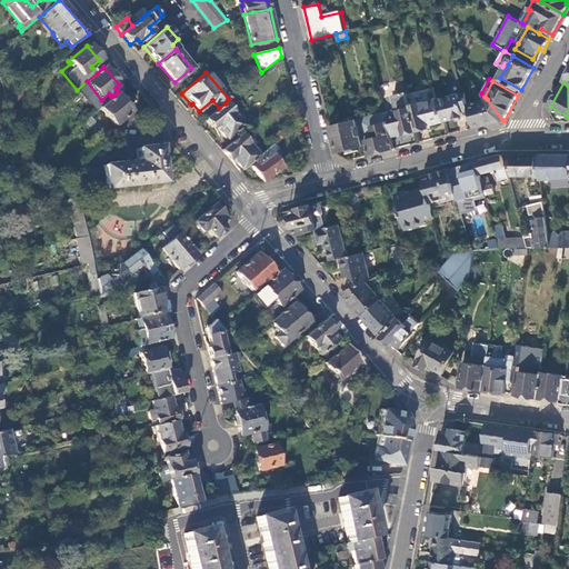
[(406,135),(419,131),(412,106),(407,83),(399,85),(401,93),(395,95),(398,110),(390,112),(395,133),(406,131),(406,135)]
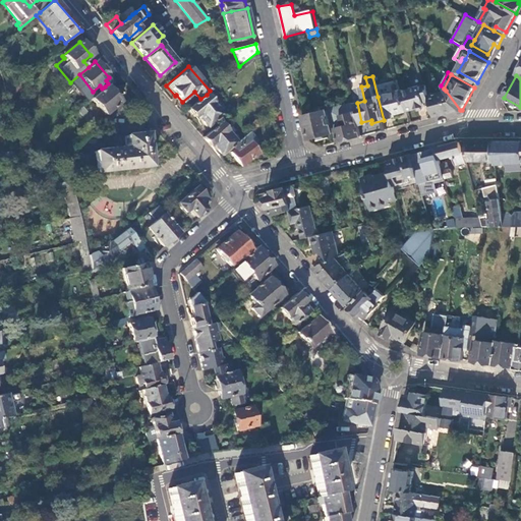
[(4,94),(10,90),(13,87),(10,82),(3,88),(4,94)]
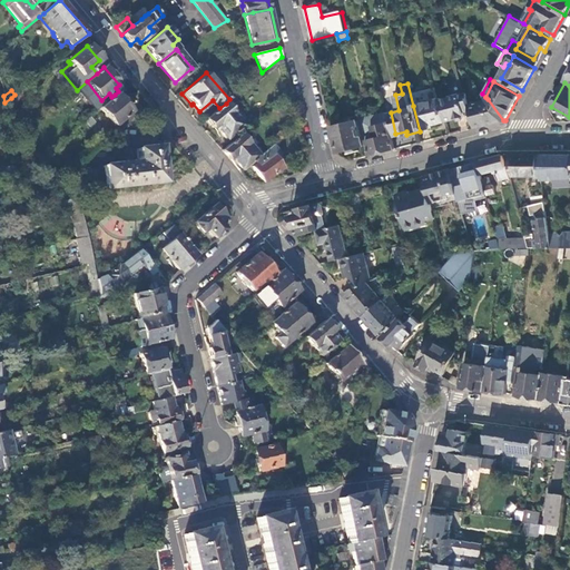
[(115,95),(111,97),(98,109),(116,129),(111,130),(104,137),(107,140),(135,117),(115,95)]
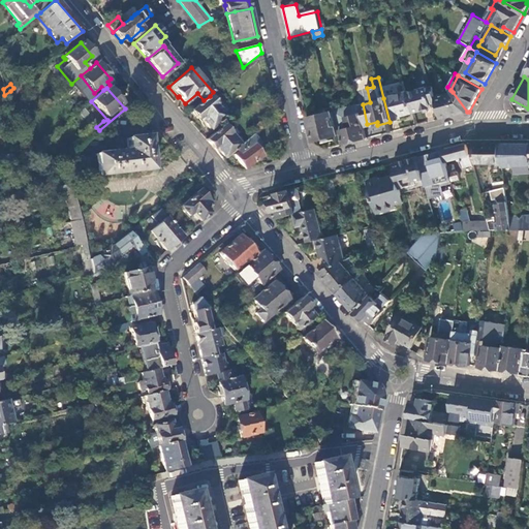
[(434,89),(429,90),(419,92),(418,90),(408,93),(413,113),(439,105),(437,96),(436,96),(434,90),(434,89)]
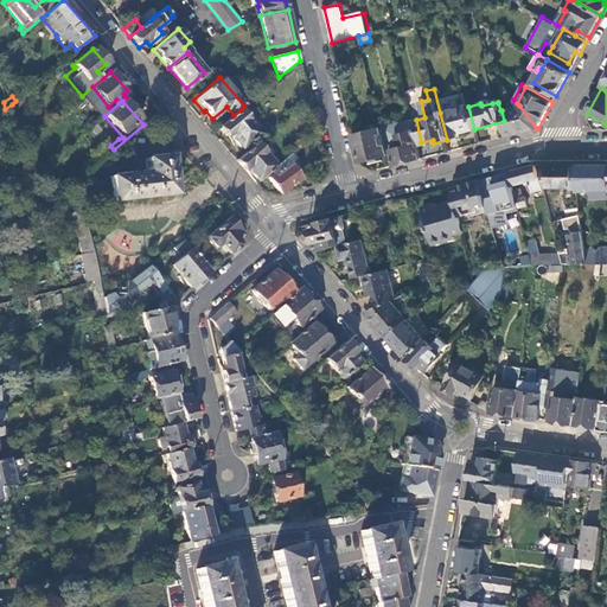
[(508,136),(536,128),(519,106),(504,110),(503,102),(498,103),(500,110),(502,110),(504,121),(508,136)]
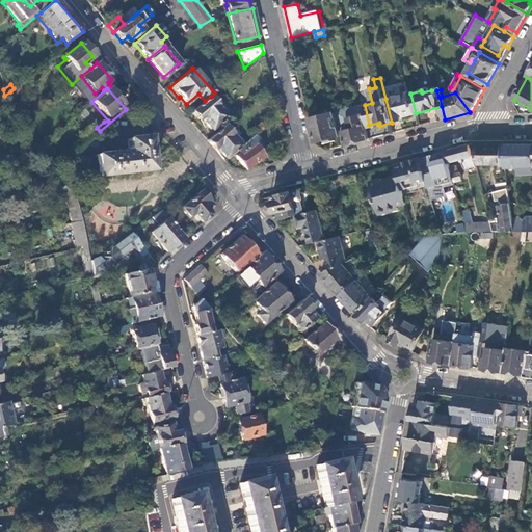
[(15,96),(10,91),(4,96),(8,101),(15,96)]
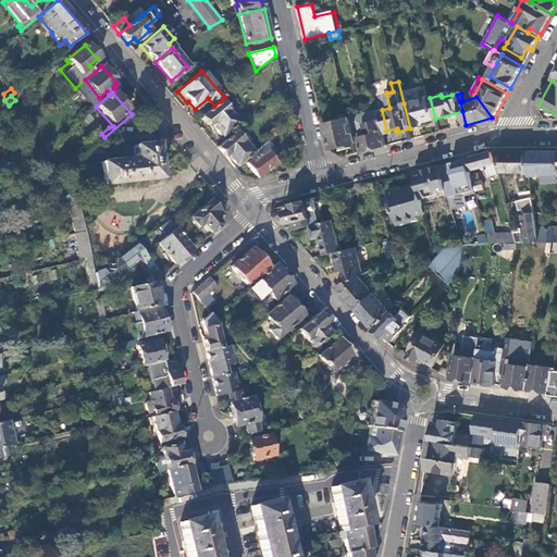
[(420,122),(435,119),(430,98),(430,97),(404,103),(410,128),(421,125),(420,122)]
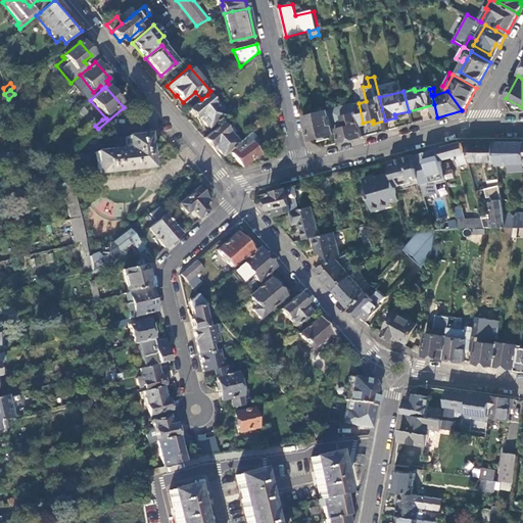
[(207,95),(201,99),(189,109),(196,117),(198,115),(207,129),(224,115),(207,95)]
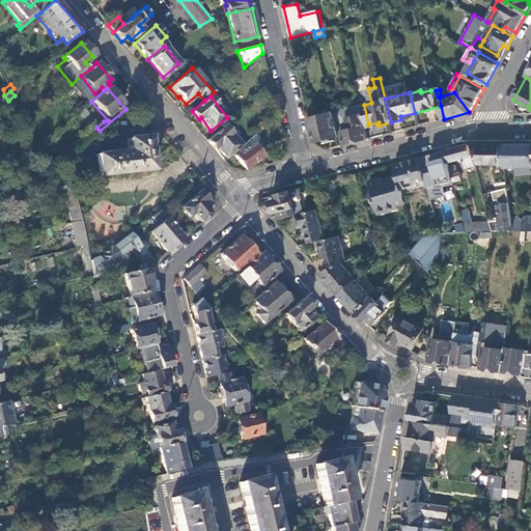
[(344,144),(368,139),(359,105),(334,110),(335,112),(334,112),(338,129),(340,129),(341,131),(344,144)]
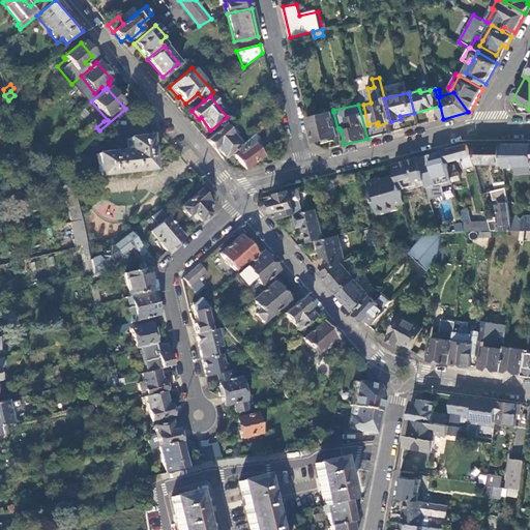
[(315,142),(340,136),(339,131),(337,128),(333,112),(310,118),(315,142)]
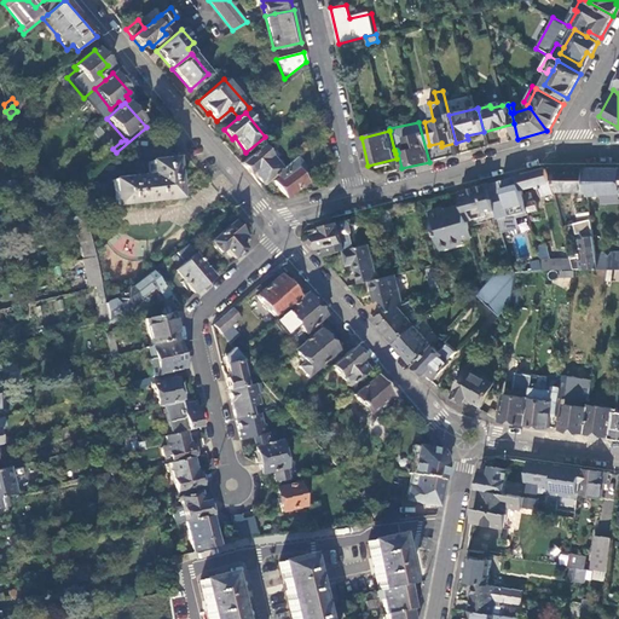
[(261,146),(241,165),(249,174),(253,172),(264,185),(282,169),(261,146)]
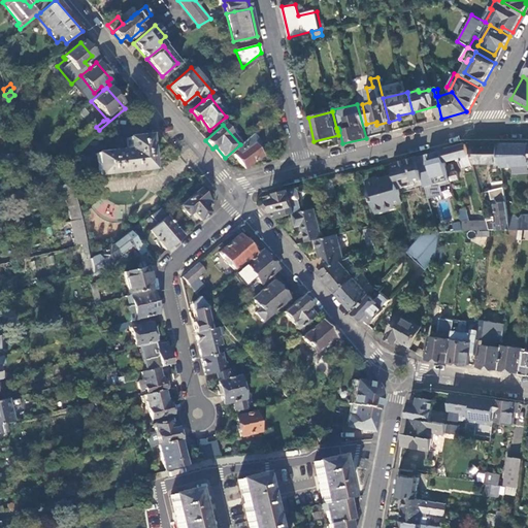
[(243,169),(261,157),(254,146),(258,143),(252,134),(240,144),(234,150),(236,153),(233,155),(243,169)]
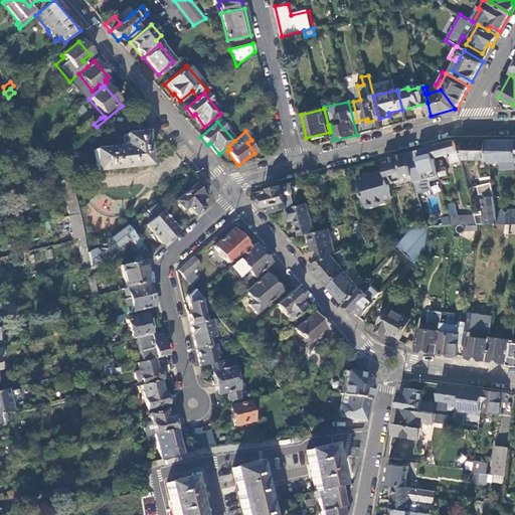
[(92,151),(95,171),(148,165),(144,133),(123,136),(124,147),(92,151)]
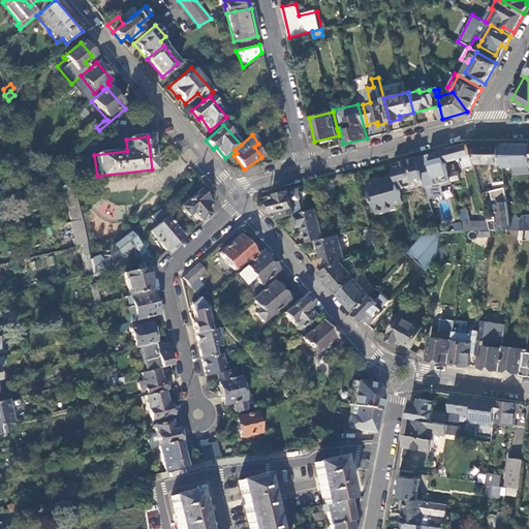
[(468,143),(442,150),(445,161),(460,158),(461,157),(462,159),(464,166),(473,164),(468,143)]
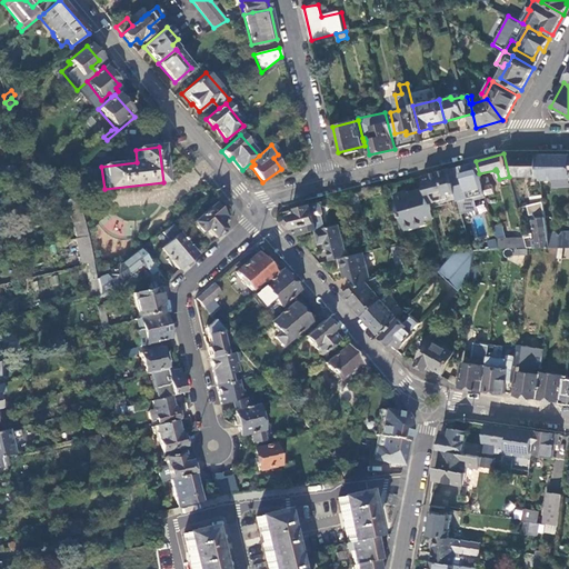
[(508,153),(512,172),(512,175),(540,175),(538,153),(508,153)]
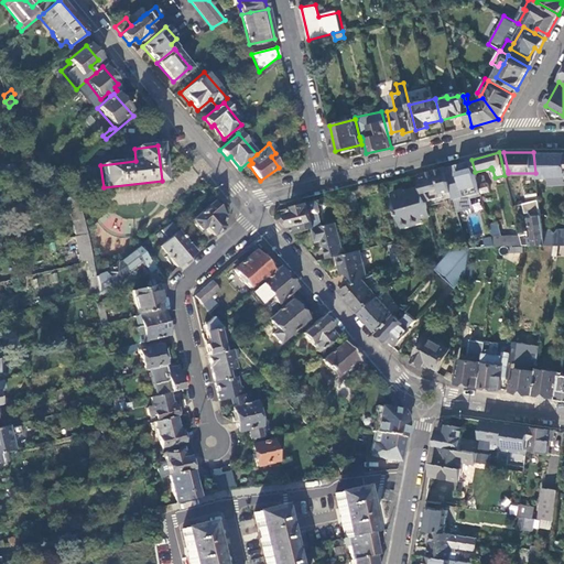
[(563,152),(533,152),(535,173),(535,176),(563,175),(563,152)]
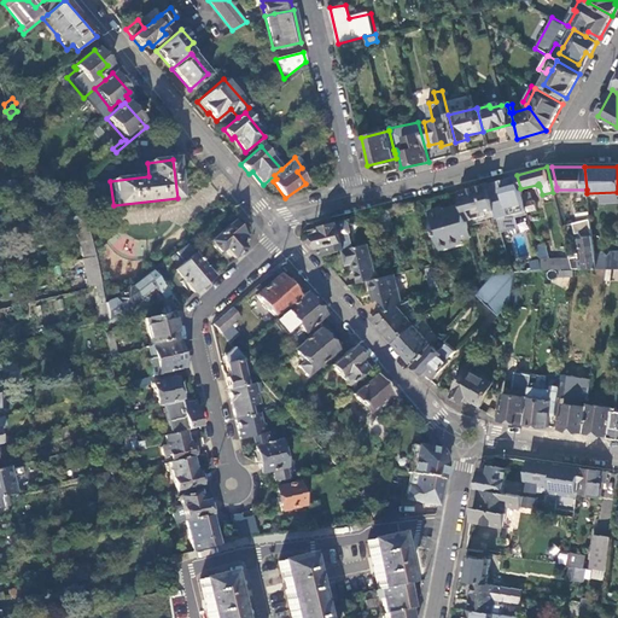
[(495,209),(501,231),(518,227),(516,216),(528,214),(528,211),(523,193),(520,188),(517,175),(488,182),(495,209)]
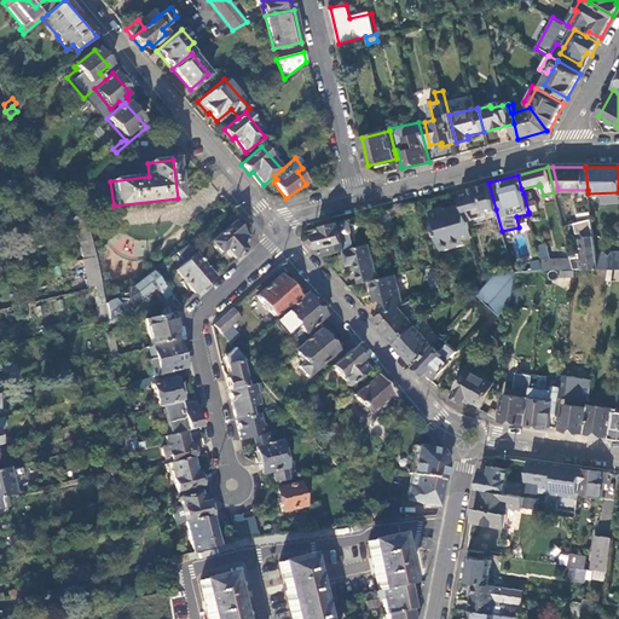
[(489,183),(460,190),(463,206),(468,219),(486,214),(485,212),(496,209),(489,183)]
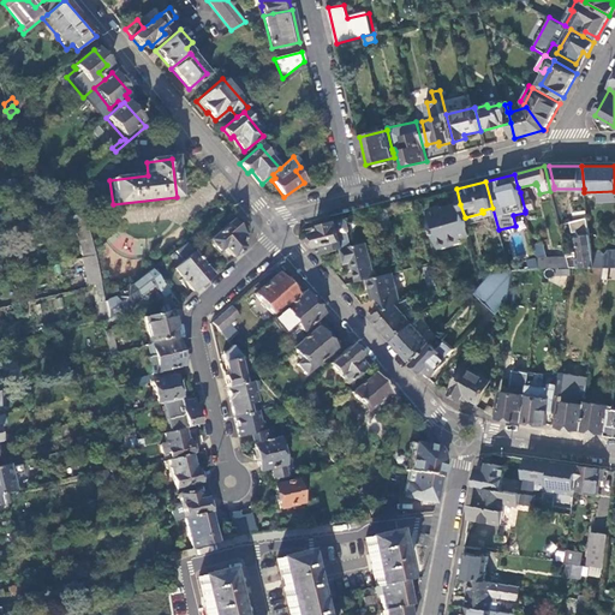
[(527,191),(520,192),(525,210),(533,208),(532,201),(529,198),(527,191)]
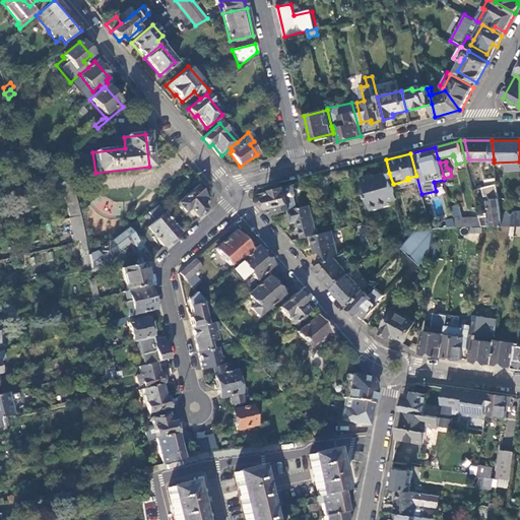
[(349,170),(341,172),(348,196),(356,194),(349,170)]
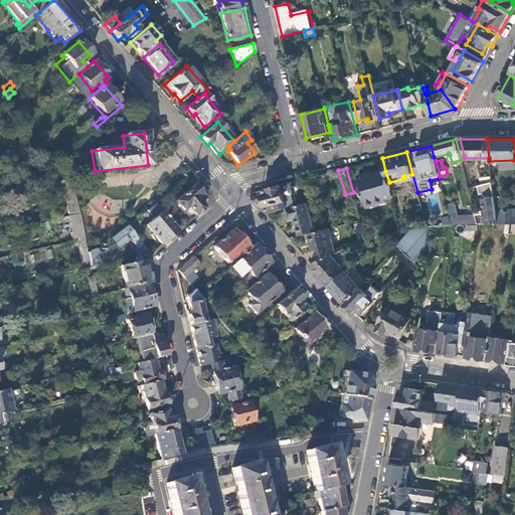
[(389,182),(385,171),(370,175),(369,172),(358,175),(367,205),(386,201),(385,198),(393,196),(389,182)]
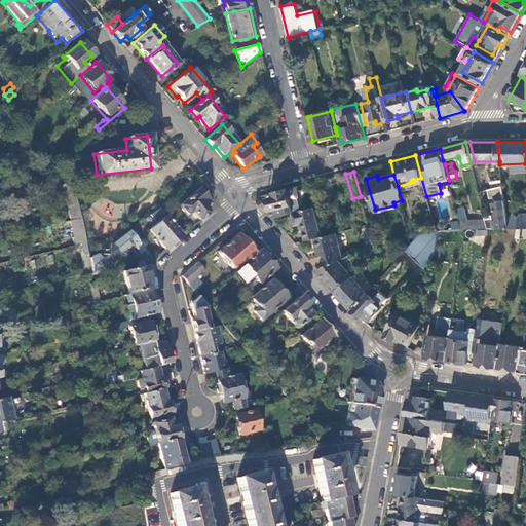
[(331,178),(321,180),(325,195),(335,192),(331,178)]
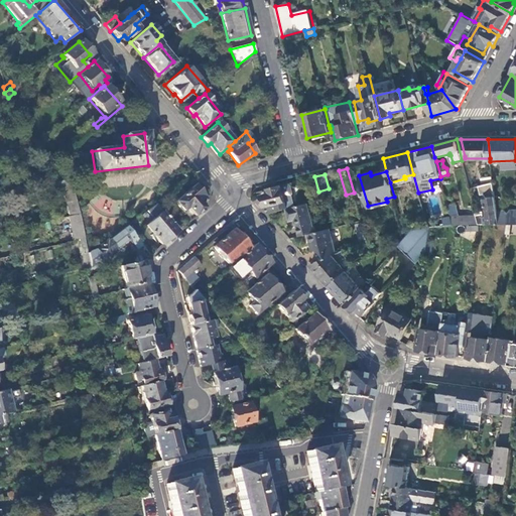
[(58,181),(69,216),(79,213),(75,199),(69,178),(58,181)]
